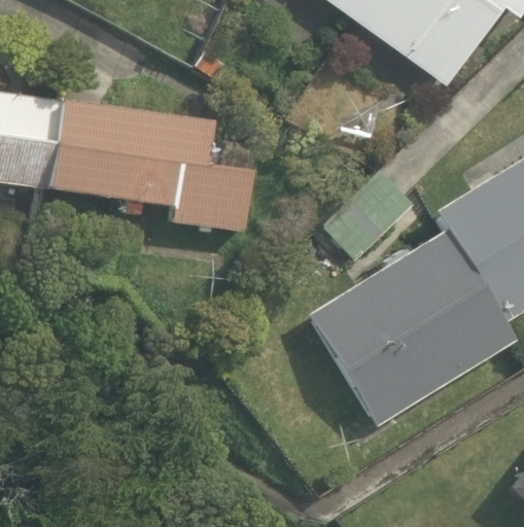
[(523,0),(325,0),(447,88),(503,9),(519,19),(523,11),(523,0)]
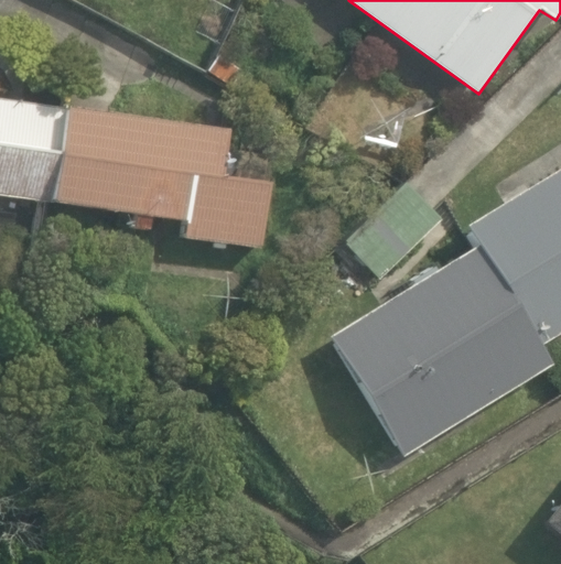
[(233,129),(0,96),(0,195),(187,221),(184,239),(265,250),(273,182),(226,175),(233,129)]
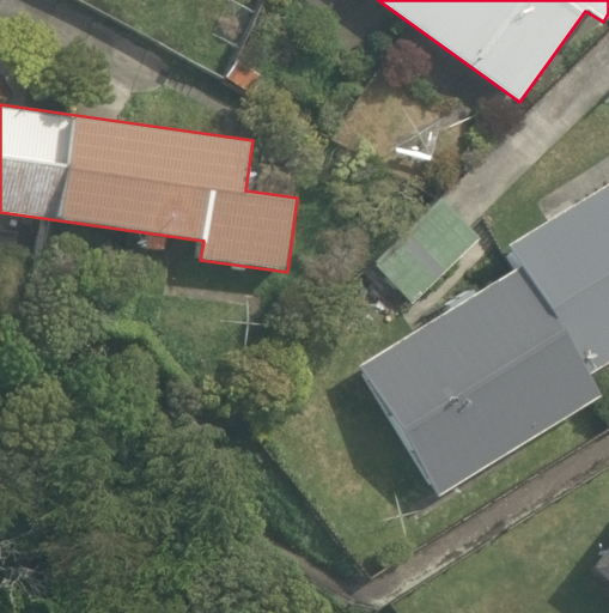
[(608,183),(506,247),(519,265),(358,365),(438,497),(603,395),(590,375),(608,363),(608,183)]
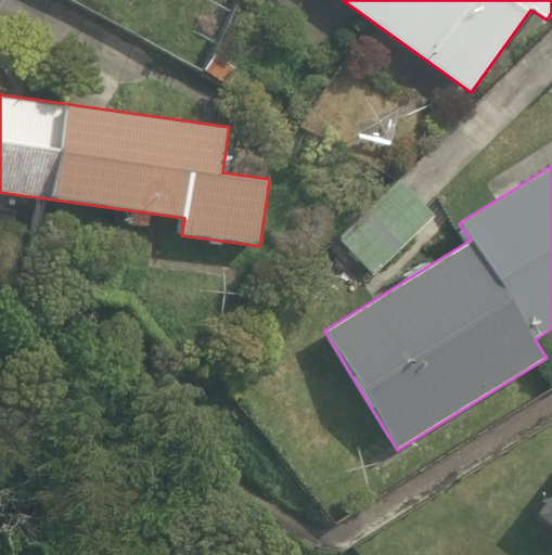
[(375,275),(436,217),(398,178),(337,236),(375,275)]
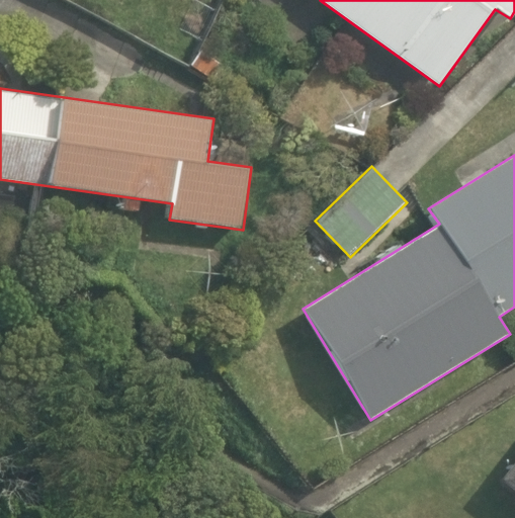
[(514,461),(501,480),(514,491),(514,461)]
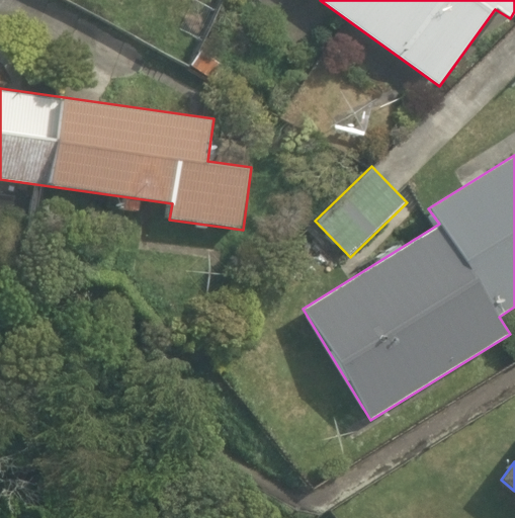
All buildings are outlined.
